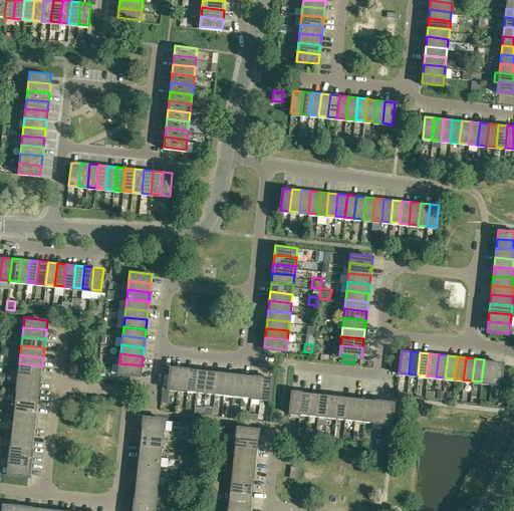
[(481,381),(490,382),(493,360),(484,359),(481,381)]
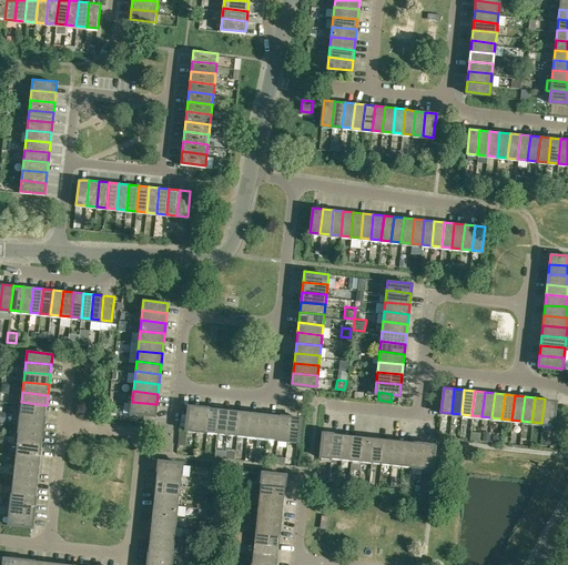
[(555,400),(545,399),(541,423),(553,425),(555,400)]
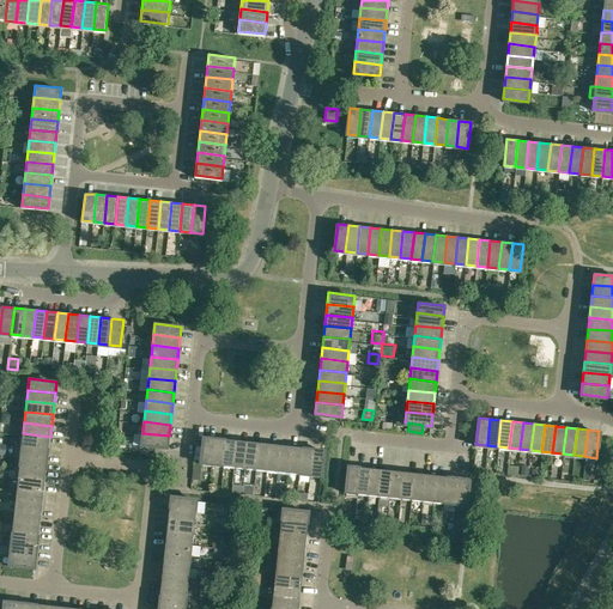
[(49,448),(50,437),(23,433),(22,444),(49,448)]
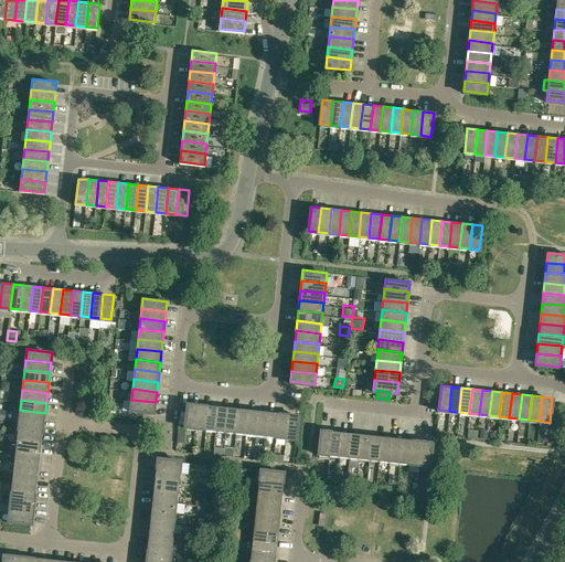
[(130,410),(155,412),(156,402),(131,400),(130,410)]
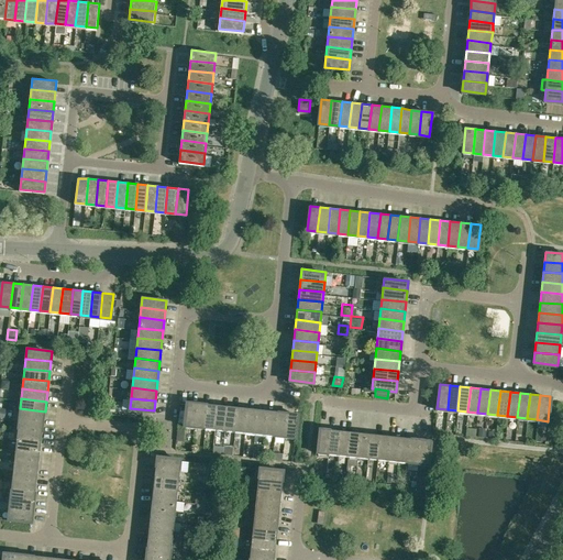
[(185,425),(195,426),(198,402),(187,401),(187,402),(185,425)]
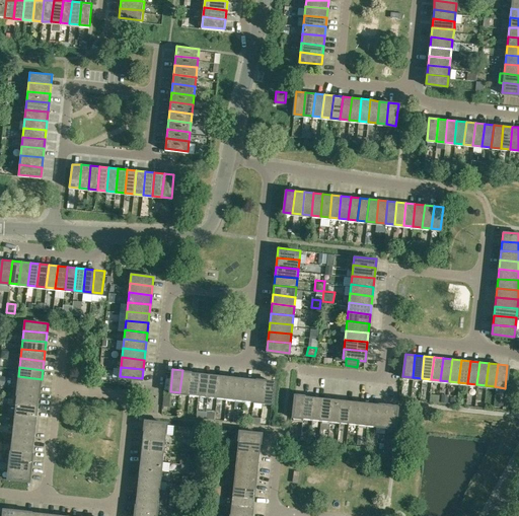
[(179,392),(189,393),(192,371),(182,370),(179,392)]
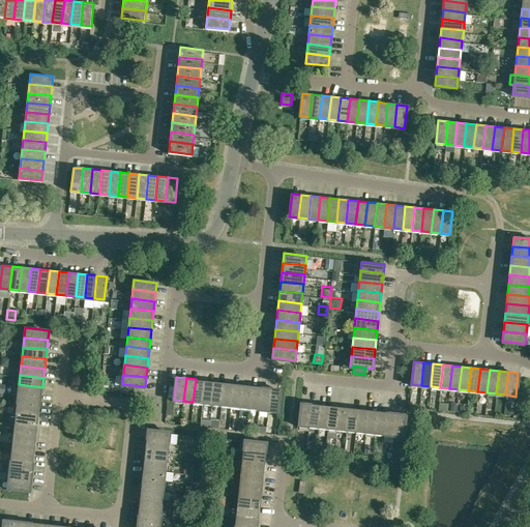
[(196,379),(193,402),(202,403),(205,380),(196,379)]
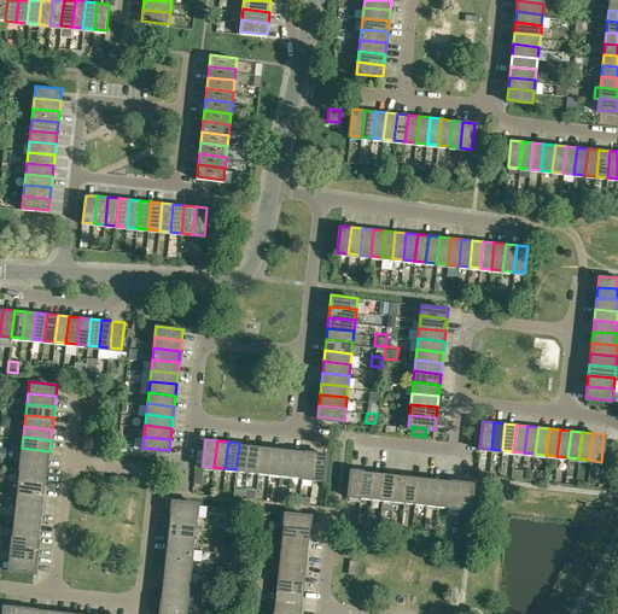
[(235,469),(246,471),(250,444),(239,443),(235,469)]
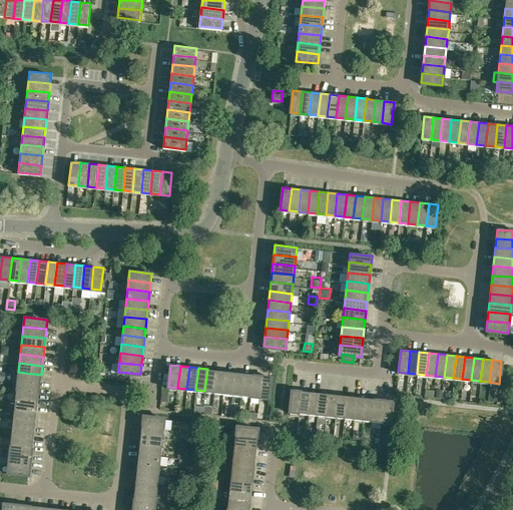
[(204,391),(213,392),(216,370),(207,369),(204,391)]
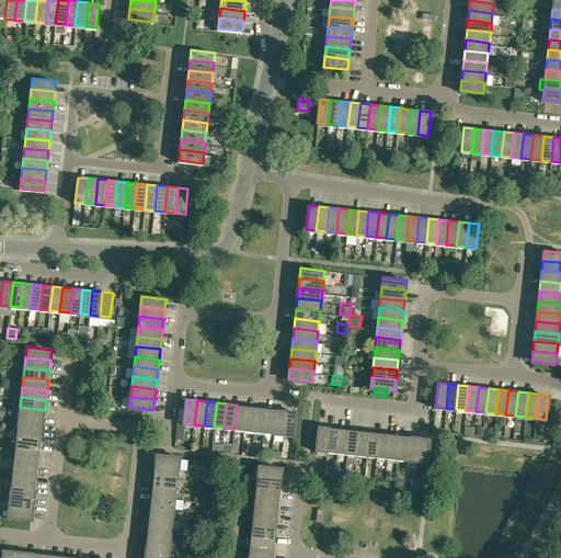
[(237,405),(233,429),(244,430),(247,406),(237,405)]
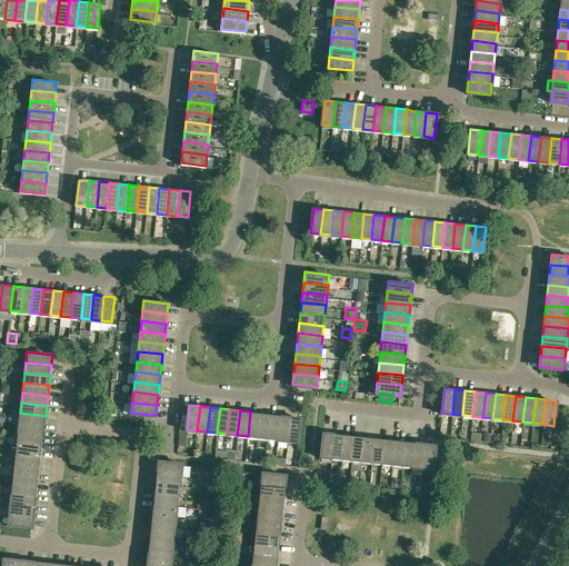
[(248,436),(258,437),(260,413),(250,411),(248,436)]
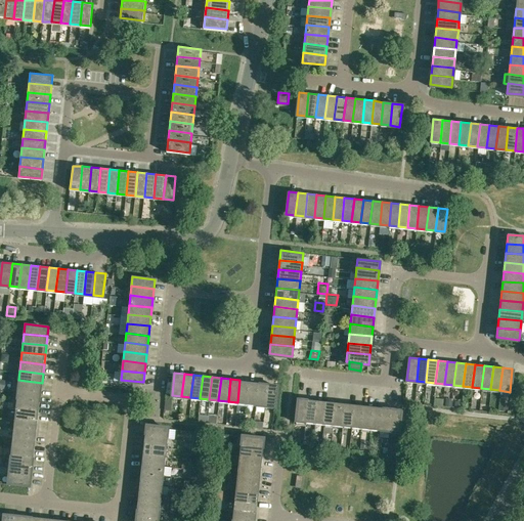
[(17,389),(41,392),(42,383),(18,380),(17,389)]
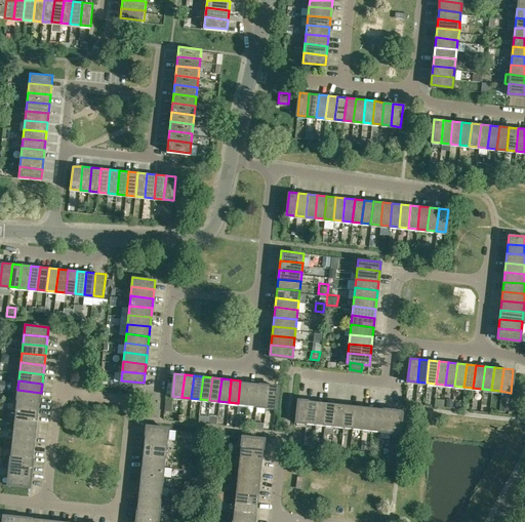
[(240,380),(238,403),(247,404),(249,382),(240,380)]
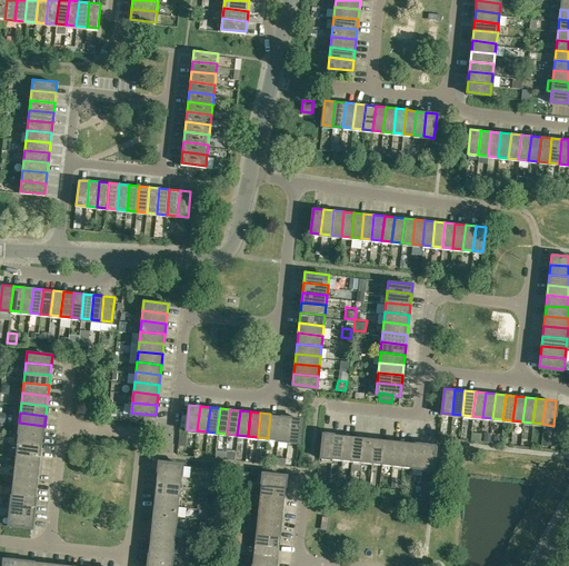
[(268,438),(278,439),(280,415),(270,414),(268,438)]
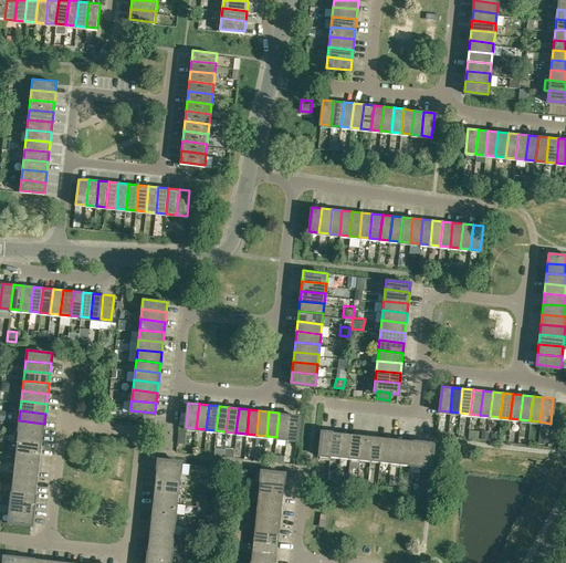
[(290,414),(279,413),(276,437),(286,438),(290,414)]
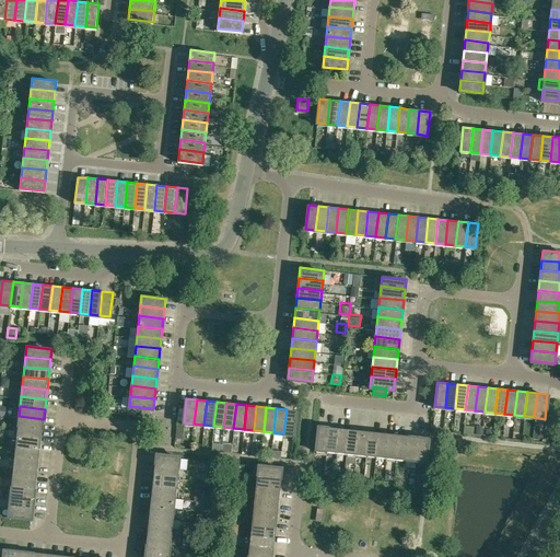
[(296,410),(287,409),(283,433),(293,434),(296,410)]
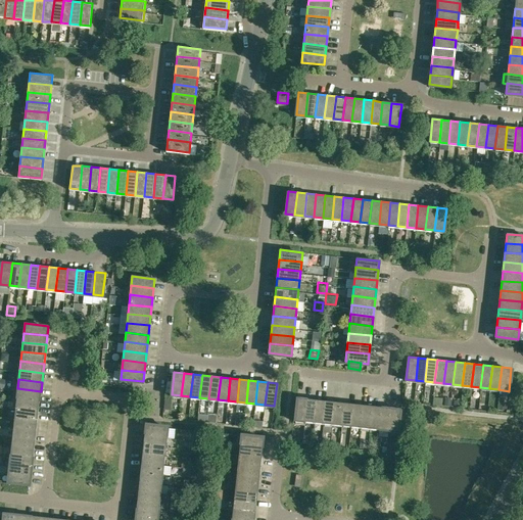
[(40,400),(41,391),(17,388),(16,397),(40,400)]
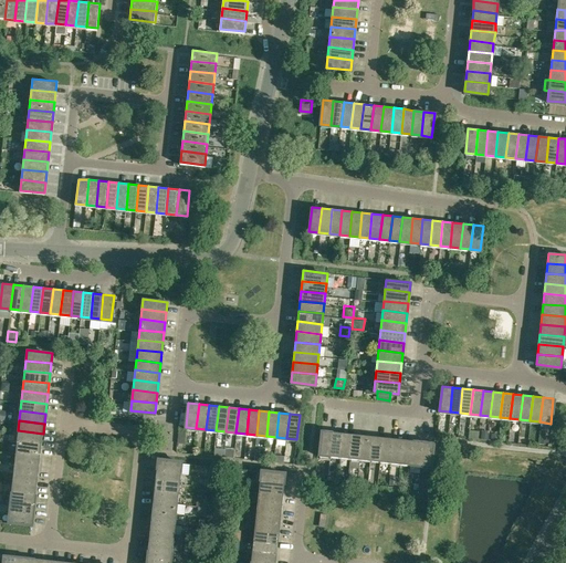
[(318,455),(329,456),(333,430),(322,429),(318,455)]
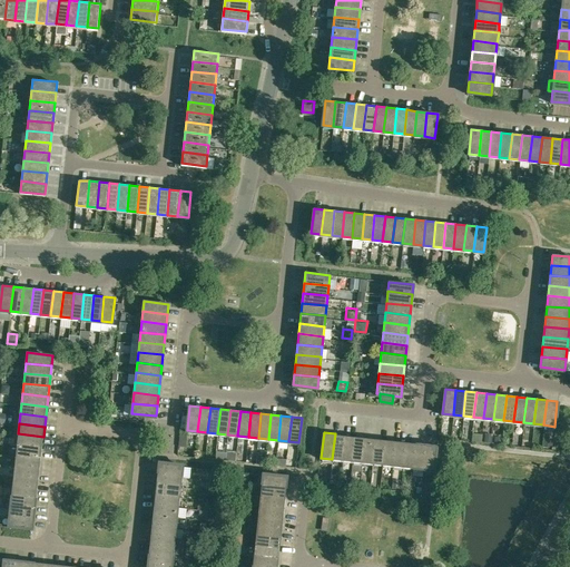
[(42,447),(43,437),(18,433),(17,443),(42,447)]
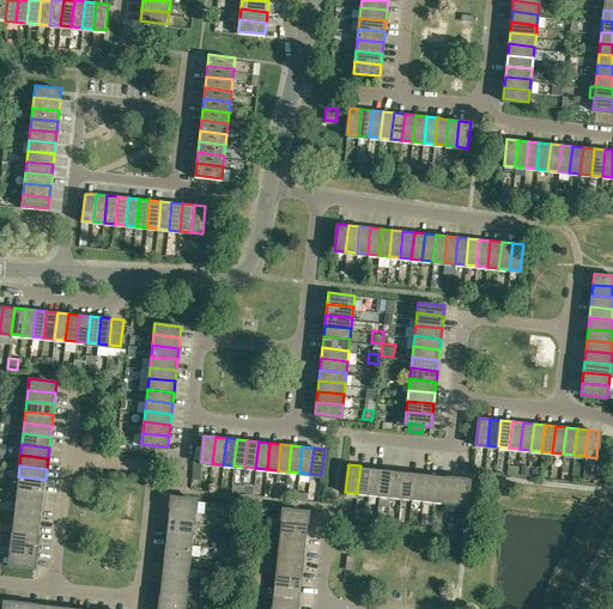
[(360,466),(357,493),(368,494),(371,467),(360,466)]
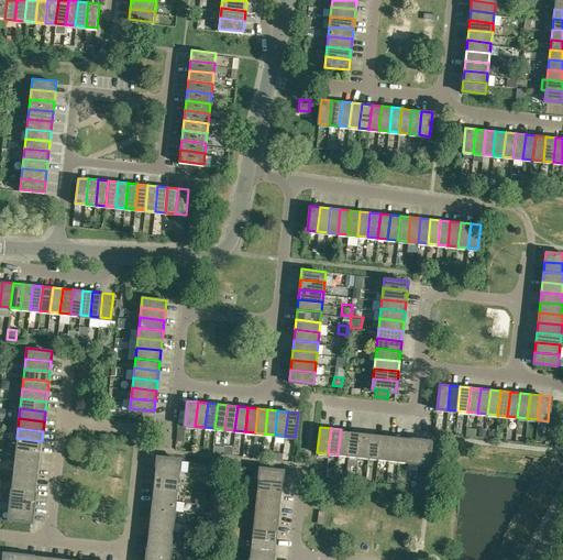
[(338,454),(348,456),(351,430),(341,429),(338,454)]
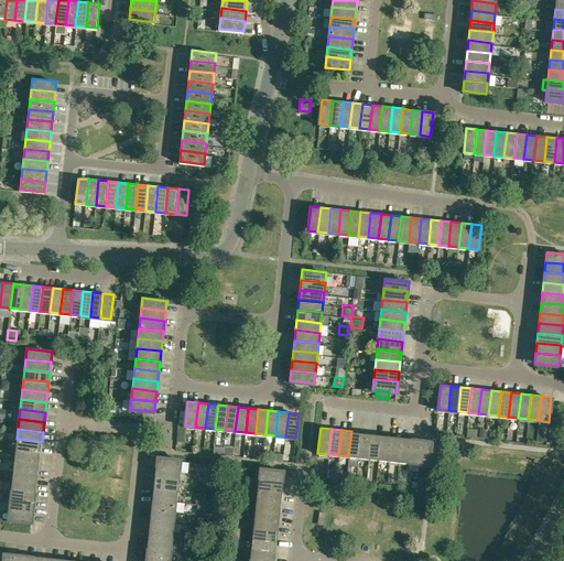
[(361,432),(351,431),(348,456),(358,457),(361,432)]
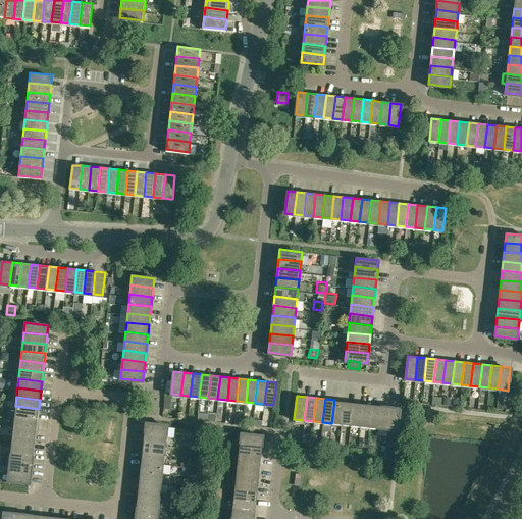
[(506,400),(498,399),(497,407),(506,407),(506,400)]
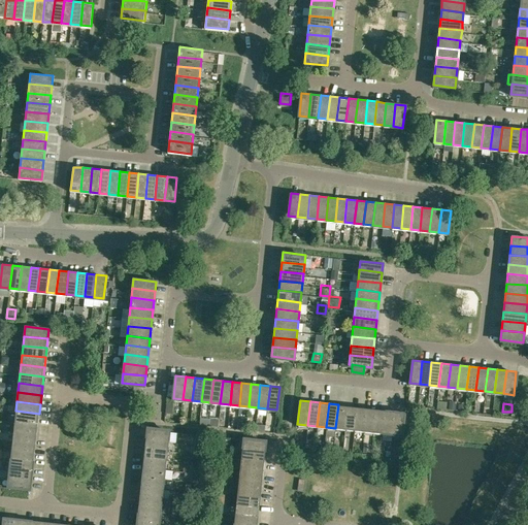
[(335,428),(344,428),(348,405),(338,404),(335,428)]
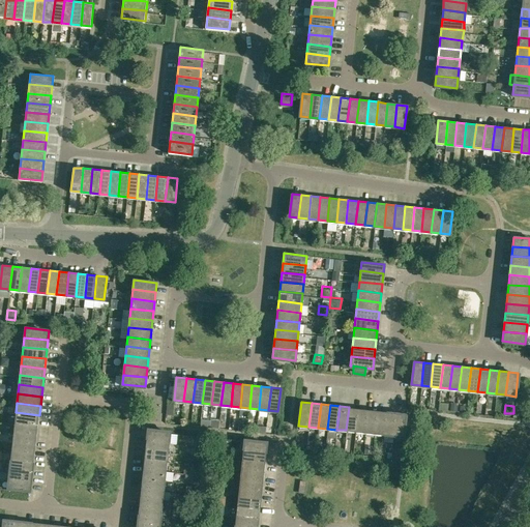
[(346,430),(355,431),(358,408),(349,407),(346,430)]
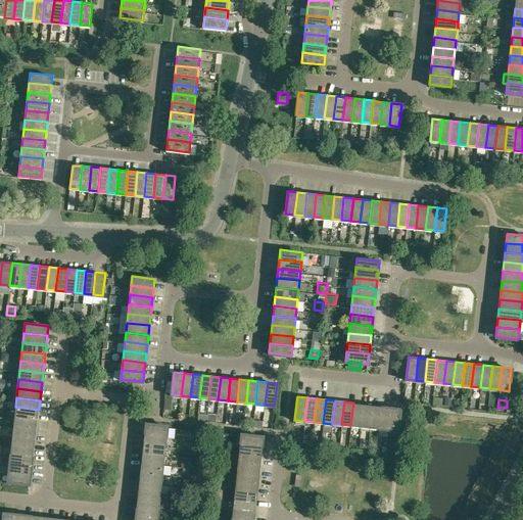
[(350,425),(360,426),(363,404),(353,403),(350,425)]
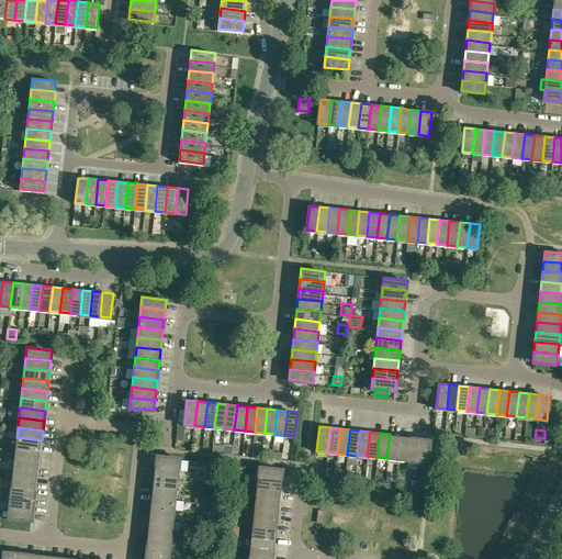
[(390,434),(386,458),(396,459),(400,435),(390,434)]
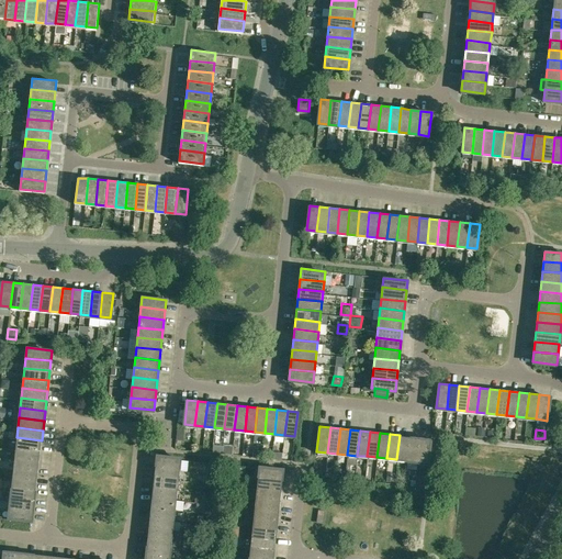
[(406,460),(409,436),(400,435),(396,459),(406,460)]
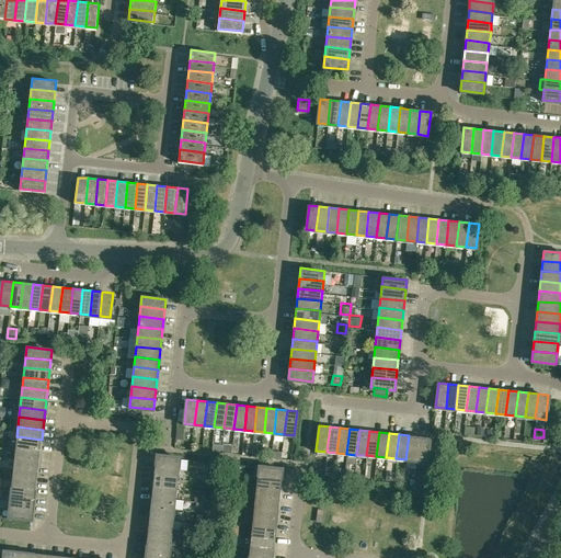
[(405,459),(416,460),(419,436),(409,435),(405,459)]
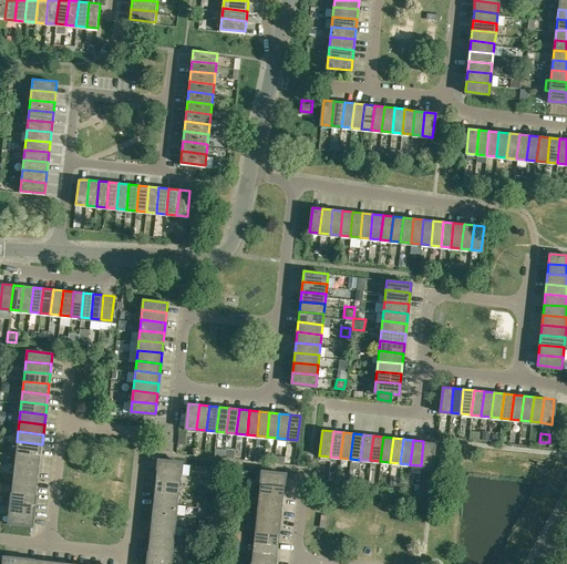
[(41,454),(42,444),(17,441),(16,451),(41,454)]
